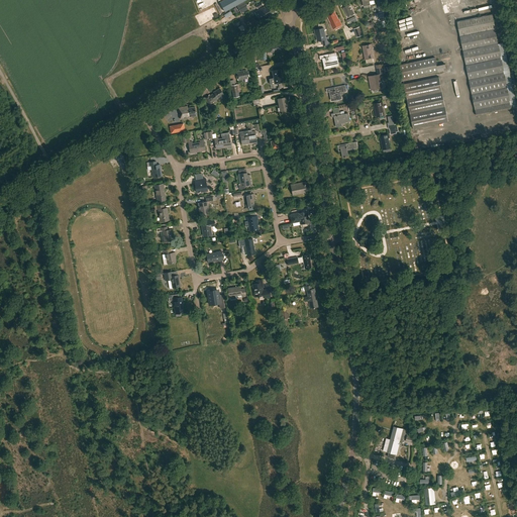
[(225,12),(233,7),(245,0),(224,0),(220,3),(225,12)]
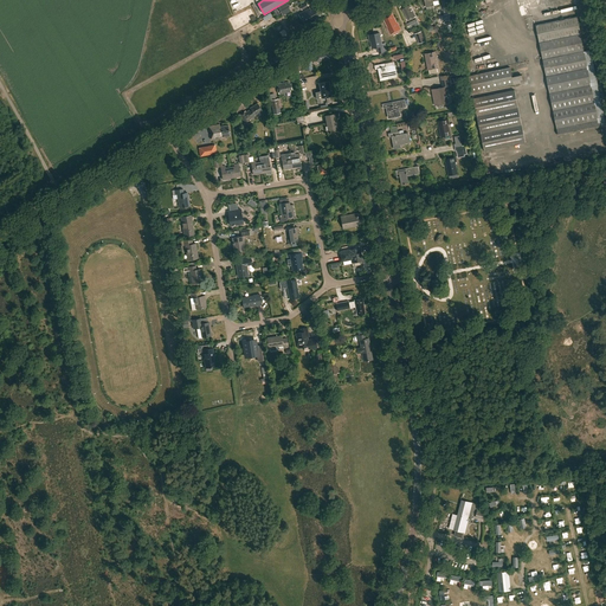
[(287,2),(278,7),(283,15),(291,11),(287,2)]
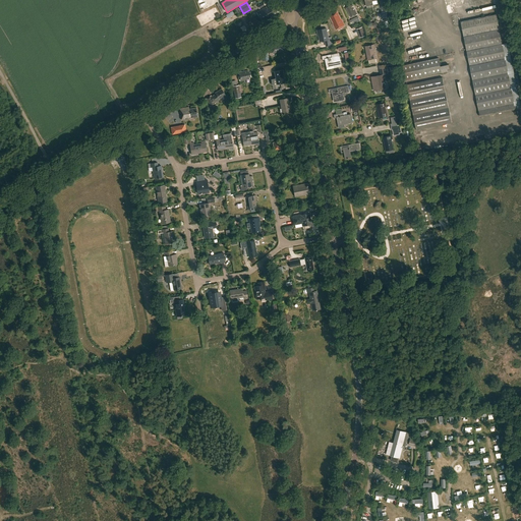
[(357,14),(352,4),(346,7),(351,17),(357,14)]
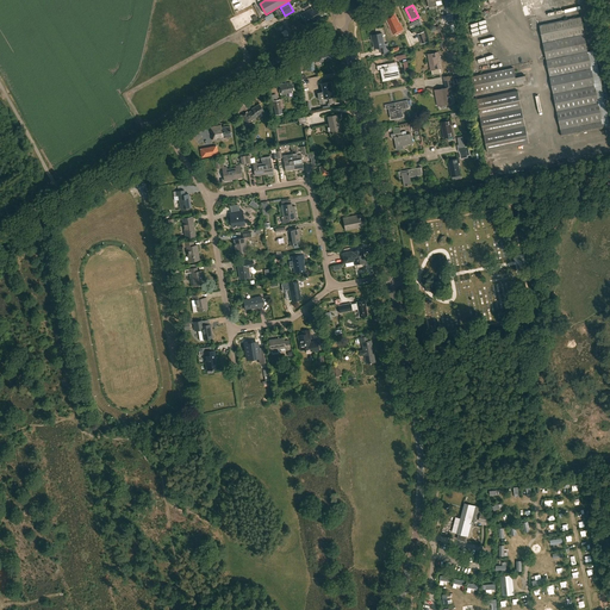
[(312,8),(300,16),(307,27),(321,20),(318,18),(327,14),(321,6),(313,11),(312,8)]
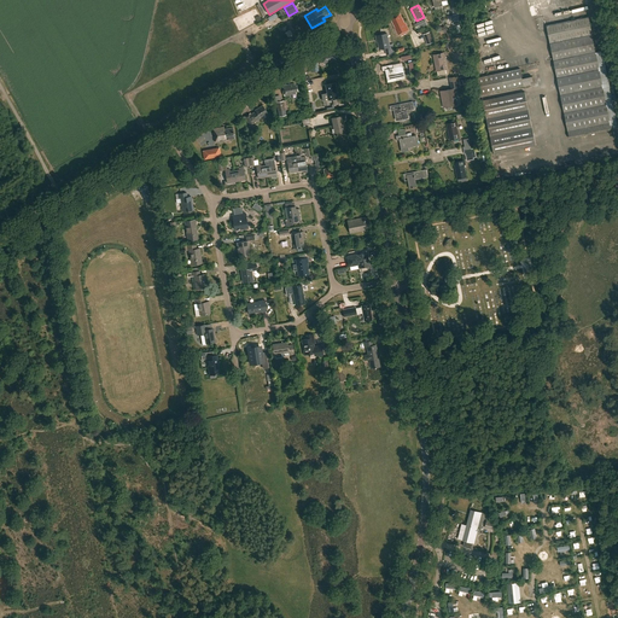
[(404,23),(401,15),(391,19),(395,28),(397,35),(408,29),(406,23),(404,23)]
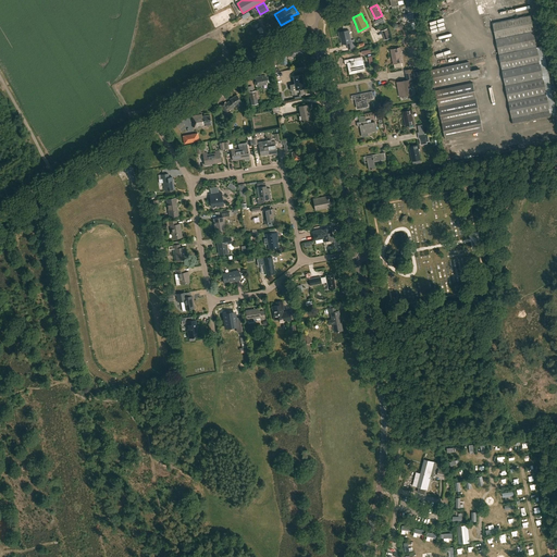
[(551,116),(536,47),(530,15),(493,23),(514,124),(551,116)]
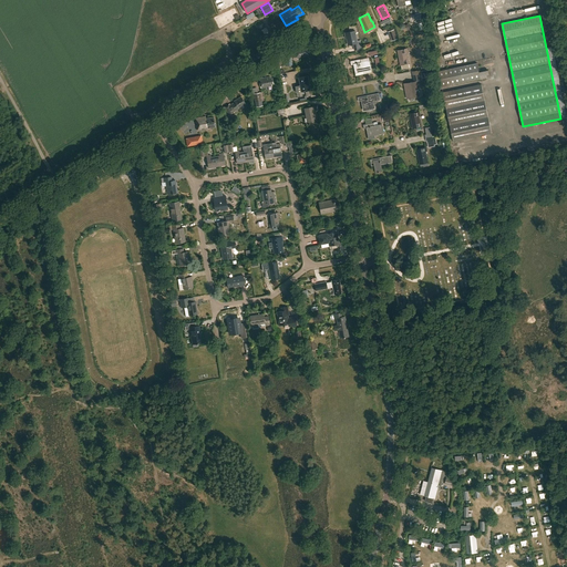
[(383,27),(387,26),(392,23),(391,21),(390,18),(381,22),(383,27)]
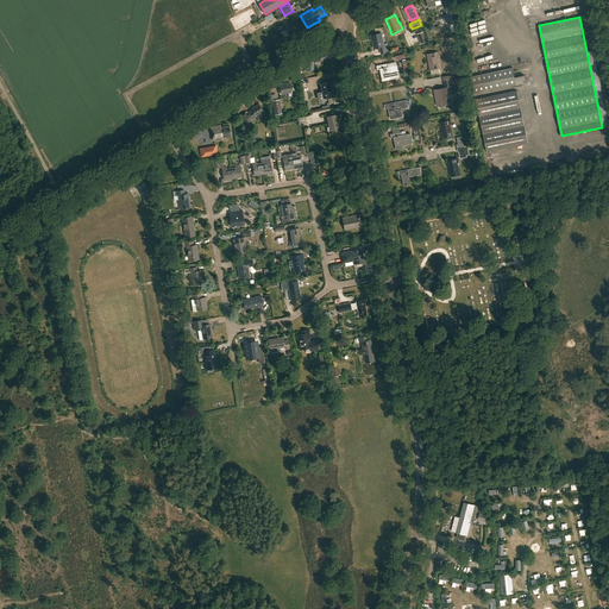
[(424,31),(416,33),(420,44),(428,42),(424,31)]
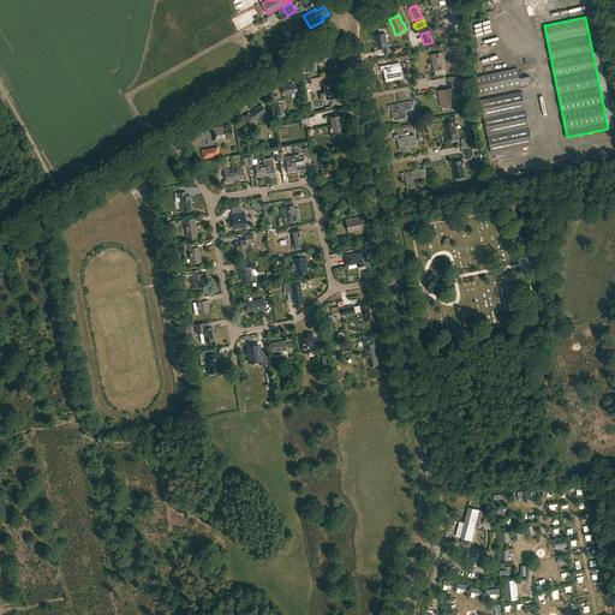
[(387,45),(386,34),(374,36),(375,42),(376,41),(377,48),(383,47),(384,54),(392,53),(390,43),(387,45)]
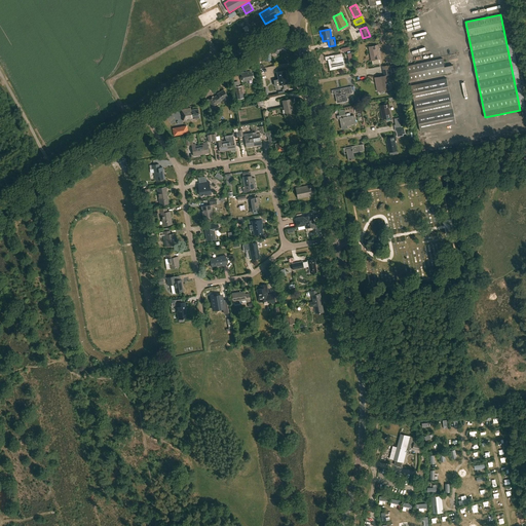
[(285,44),(285,43),(273,45),(275,53),(286,51),(286,49),(287,49),(286,44),(285,44)]
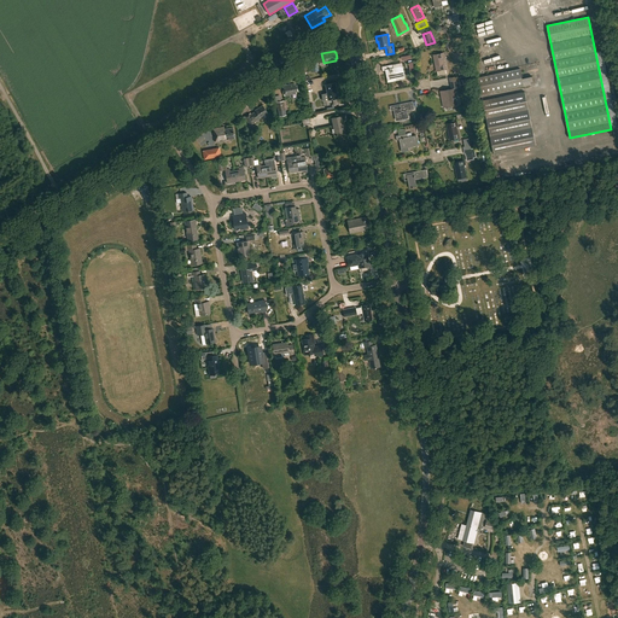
[(444,53),(433,54),(437,71),(437,70),(445,69),(443,57),(444,57),(444,53)]
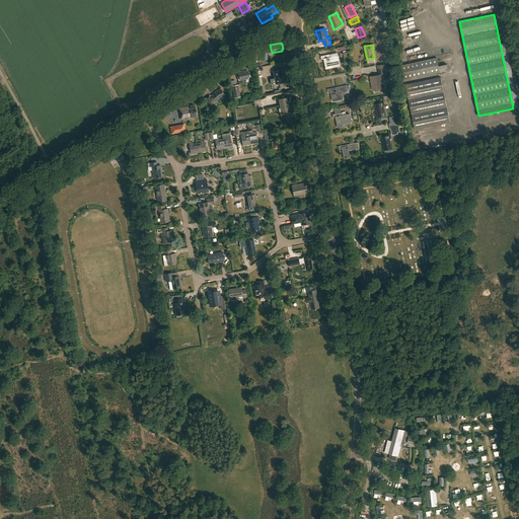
[(331,57),(330,54),(320,56),(321,60),(324,59),(325,66),(340,63),(338,56),(331,57)]
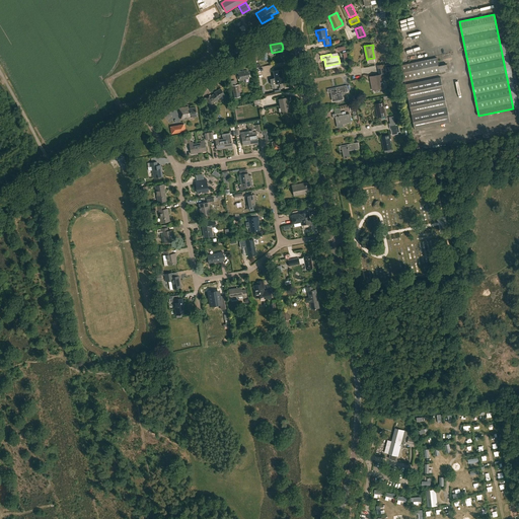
[(418,76),(440,72),(448,70),(447,64),(439,66),(437,58),(401,65),(404,79),(414,77),(414,76),(418,75),(418,76)]
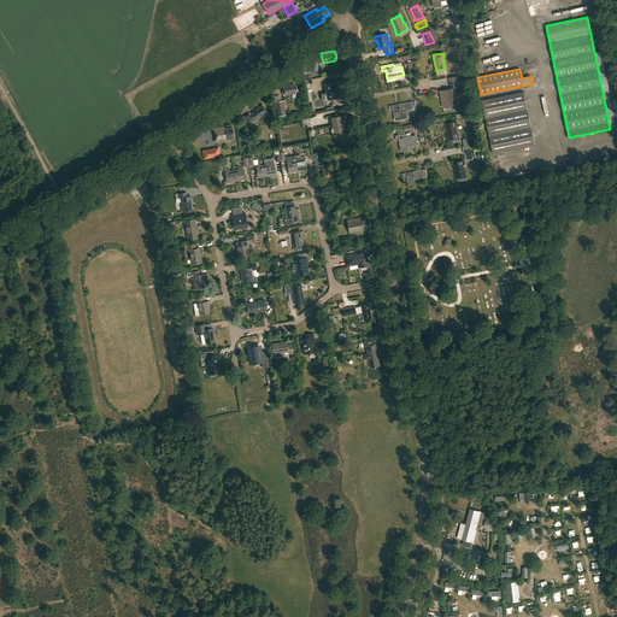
[(294,86),(294,83),(282,86),(285,95),(295,93),(295,92),(298,90),(295,84),(294,86)]
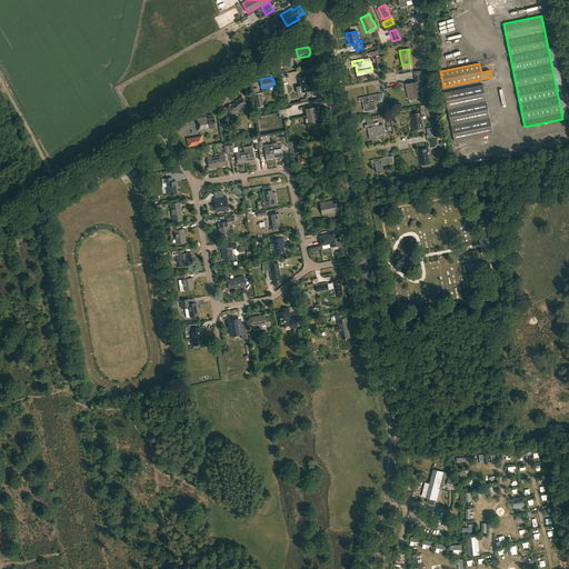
[(311,90),(308,77),(299,78),(302,92),(311,90)]
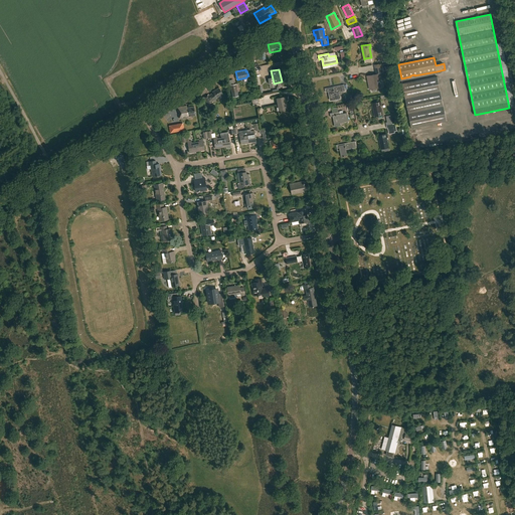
[(377,73),(367,75),(369,90),(370,89),(371,90),(382,88),(380,79),(379,74),(377,75),(377,73)]
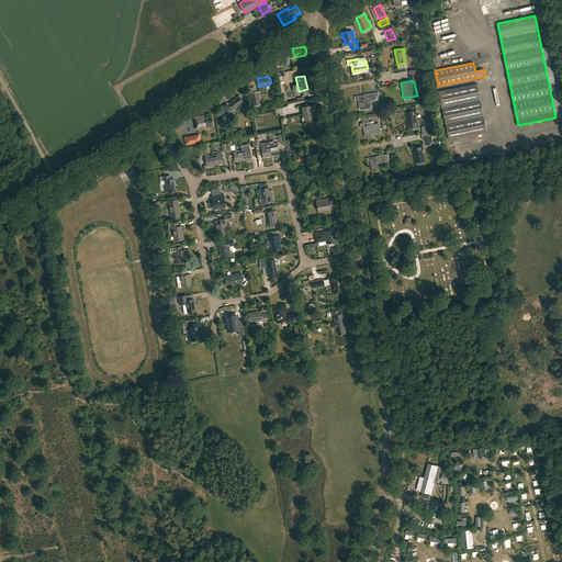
[(478,82),(439,90),(449,139),(487,132),(478,82)]
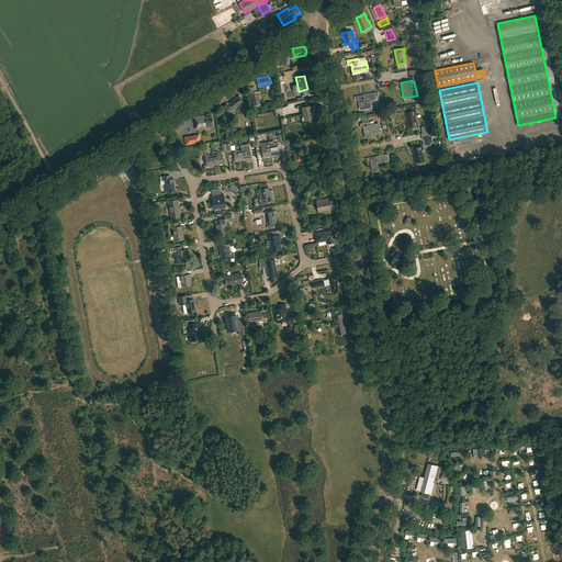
[(260,104),(259,100),(258,91),(251,92),(253,101),(254,105),(260,104)]
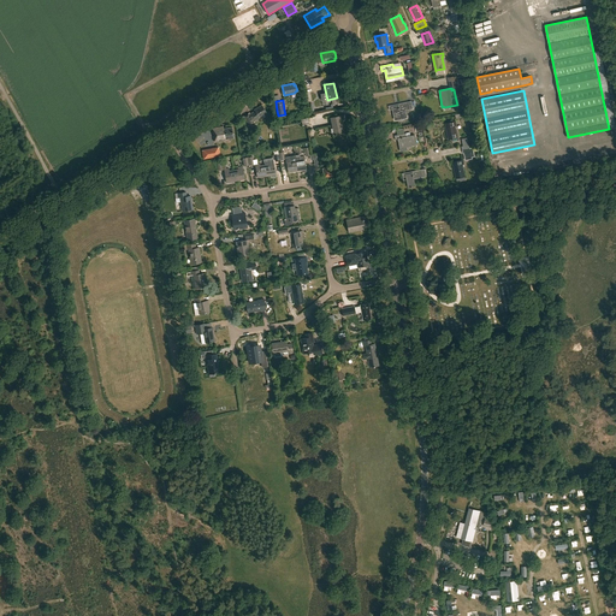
[(413,108),(412,101),(389,106),(390,110),(394,110),(396,119),(407,117),(406,110),(413,108)]
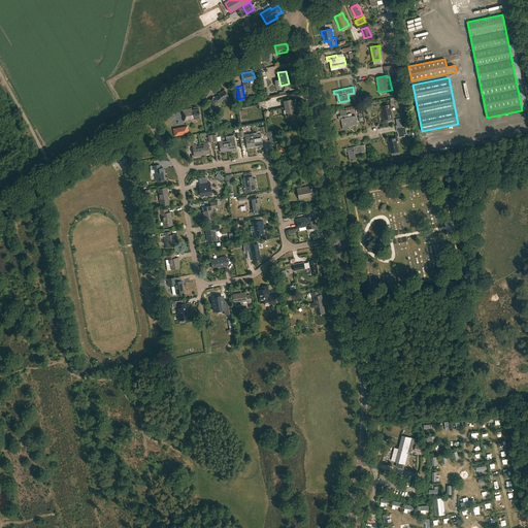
[(213,97),(208,100),(212,107),(218,104),(218,103),(222,101),(221,100),(228,96),(224,90),(218,94),(219,95),(215,98),(213,97)]
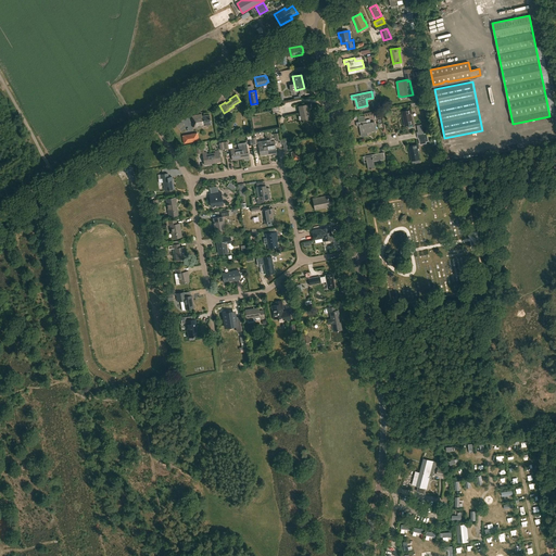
[(310,117),(306,104),(299,105),(301,119),(310,117)]
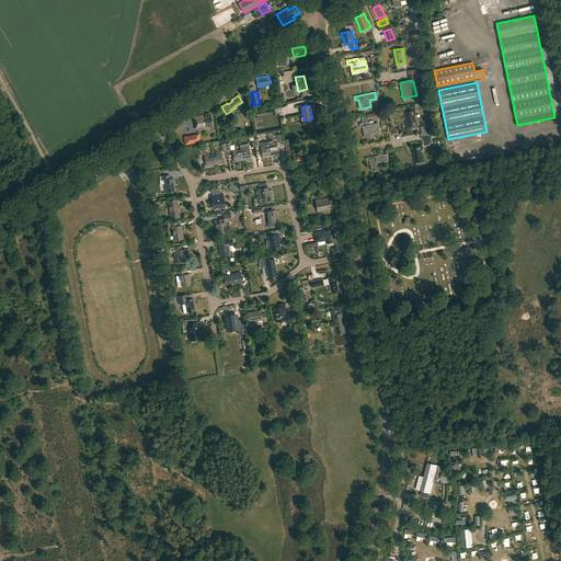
[(415,114),(415,111),(405,112),(409,127),(416,125),(414,114),(415,114)]
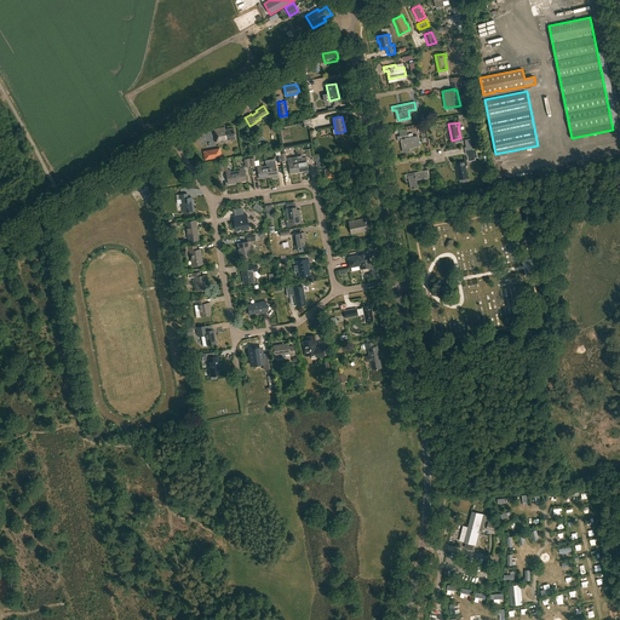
[(234,128),(225,130),(224,126),(214,128),(217,143),(225,141),(227,141),(231,139),(236,139),(234,128)]
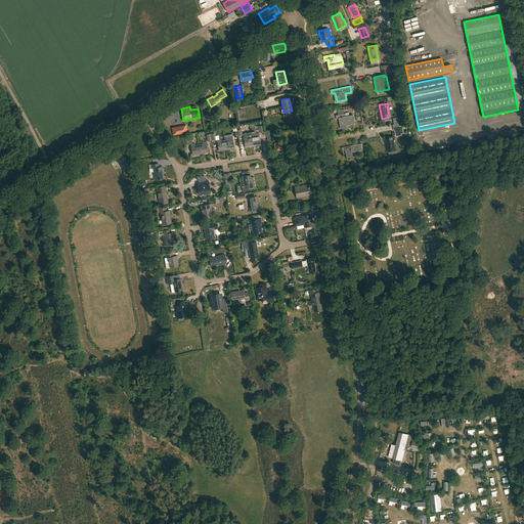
[(345,113),(336,115),(337,119),(339,118),(341,128),(346,127),(346,124),(354,123),(353,115),(346,117),(345,113)]
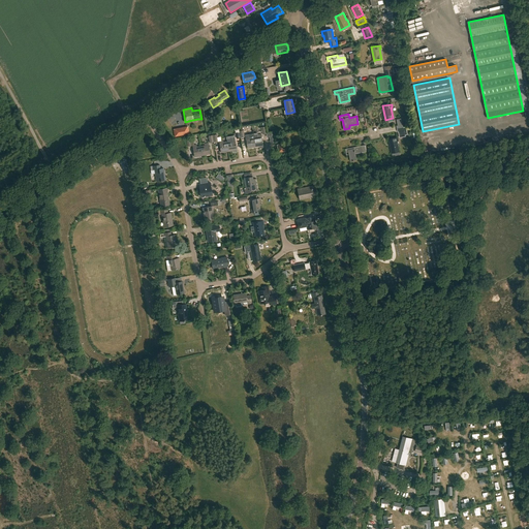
[(174,129),(175,136),(186,134),(185,127),(174,129)]
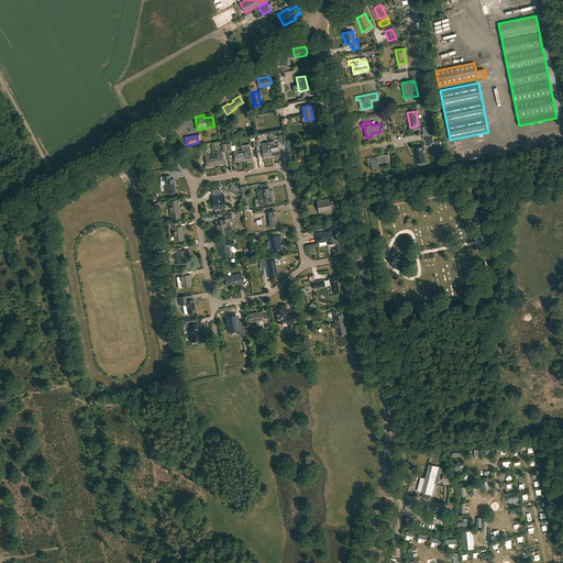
[(274,145),(269,145),(272,156),(279,155),(277,143),(274,143),(274,145)]
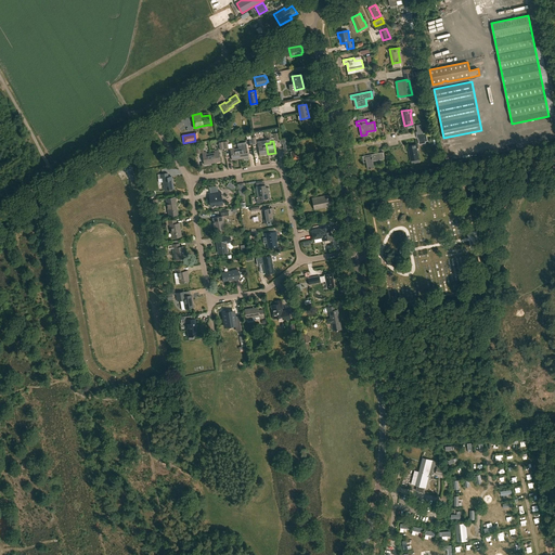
[(268,154),(266,143),(262,144),(261,142),(258,143),(260,155),(268,154)]
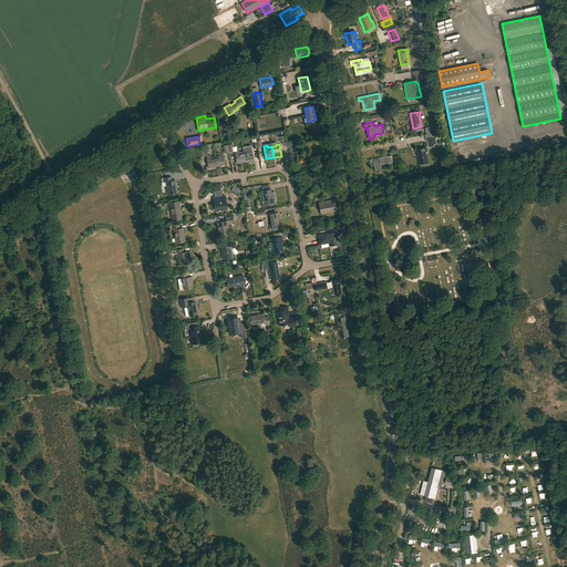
[(426,151),(426,146),(416,148),(420,164),(421,167),(425,166),(424,163),(428,162),(425,151),(426,151)]
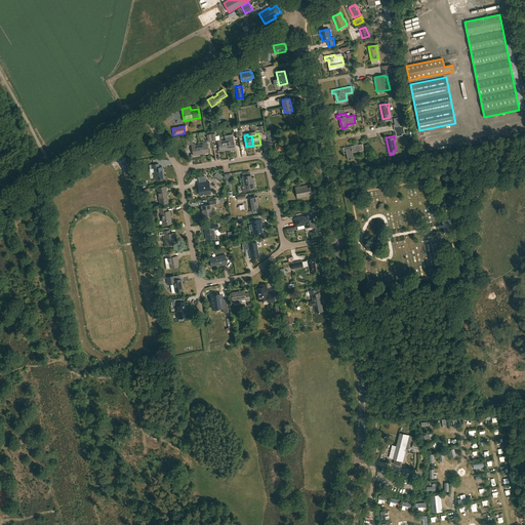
[(229,139),(226,140),(227,150),(235,149),(233,137),(229,137),(229,139)]
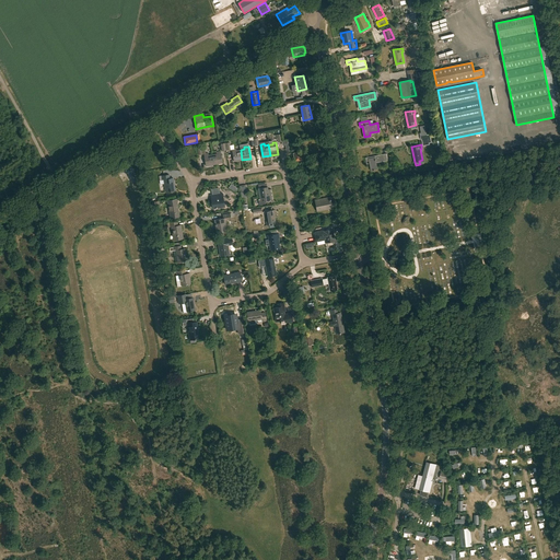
[(242,160),(241,150),(236,150),(236,149),(232,149),(234,161),(242,160)]
